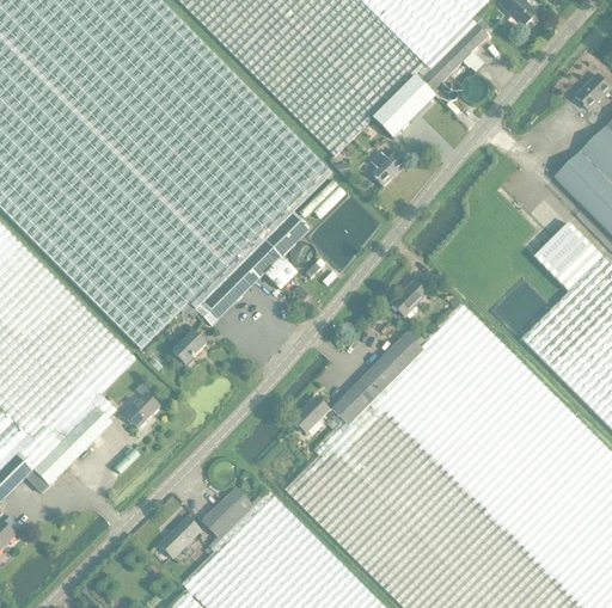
[(0,0),(0,207),(141,349),(189,301),(196,308),(202,302),(218,318),(220,317),(230,306),(280,256),(310,227),(293,212),(332,172),(324,165),(316,157),(159,0),(0,0)]
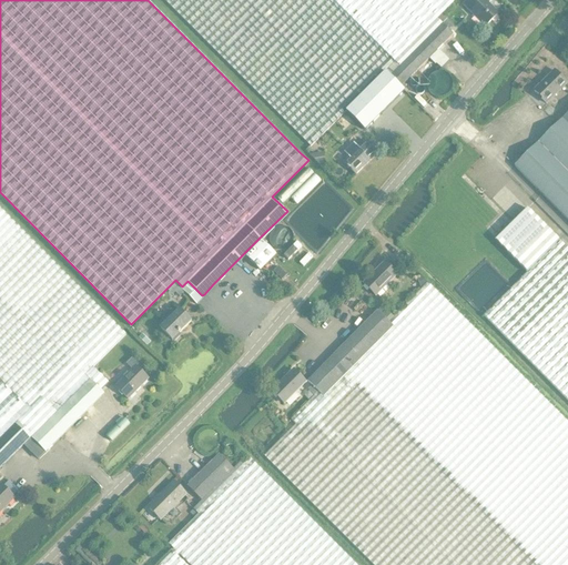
[(165,0),(208,42),(295,130),(310,143),(345,109),(346,108),(386,69),(401,83),(402,81),(409,74),(335,0),(165,0)]
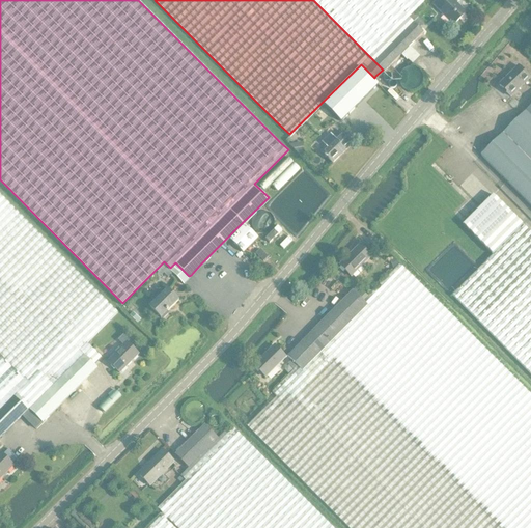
[(313,0),(383,70),(400,52),(422,30),(418,27),(409,17),(413,11),(424,0),(313,0)]
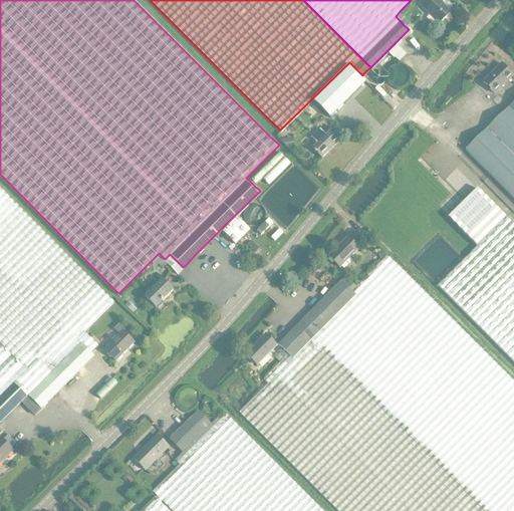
[(451,11),(441,1),(442,0),(422,0),(420,3),(439,22),(451,11)]
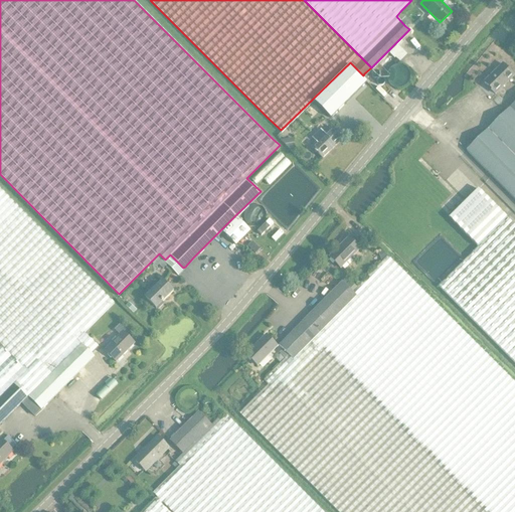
[(396,16),(405,26),(410,21),(400,11),(396,16)]
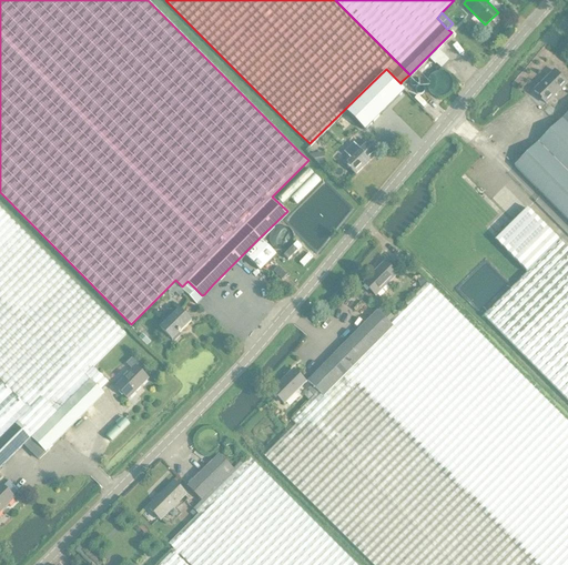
[(437,48),(429,57),(434,62),(435,61),(439,66),(447,59),(437,48)]
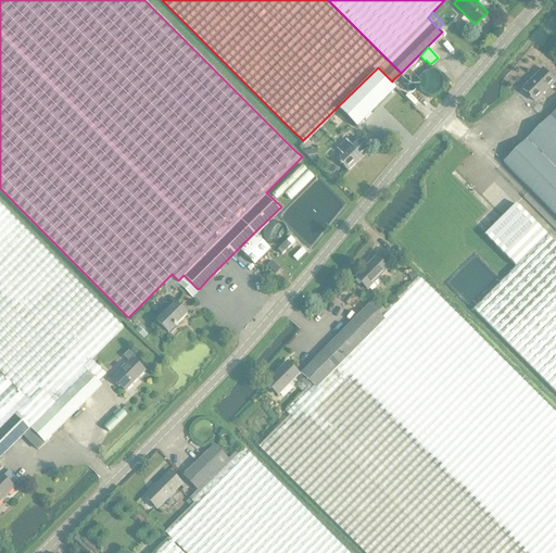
[(344,100),(339,105),(357,124),(396,86),(392,82),(378,67),(344,100)]
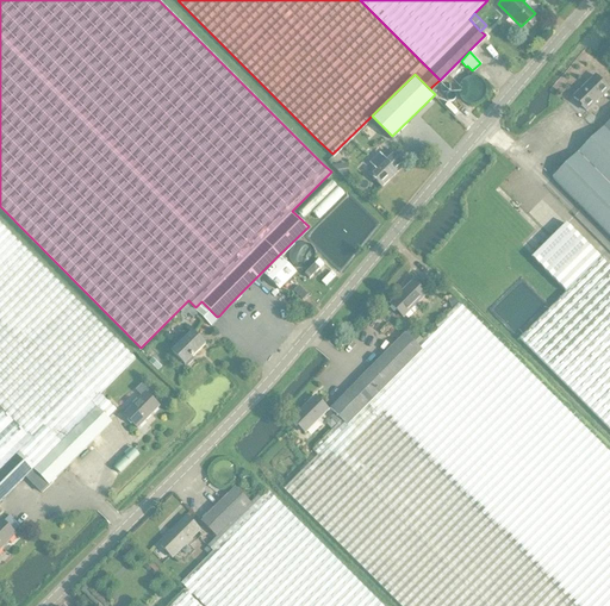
[(475,74),(473,74),(470,74),(467,74),(465,76),(462,77),(461,80),(460,82),(459,85),(459,87),(459,91),(460,93),(461,95),(462,98),(465,99),(467,100),(470,101),(473,101),(475,101),(478,101),(480,99),(483,98),(484,95),(486,93),(486,91),(486,88),(486,85),(486,82),(484,80),(483,77),(480,76),(478,75),(475,74)]
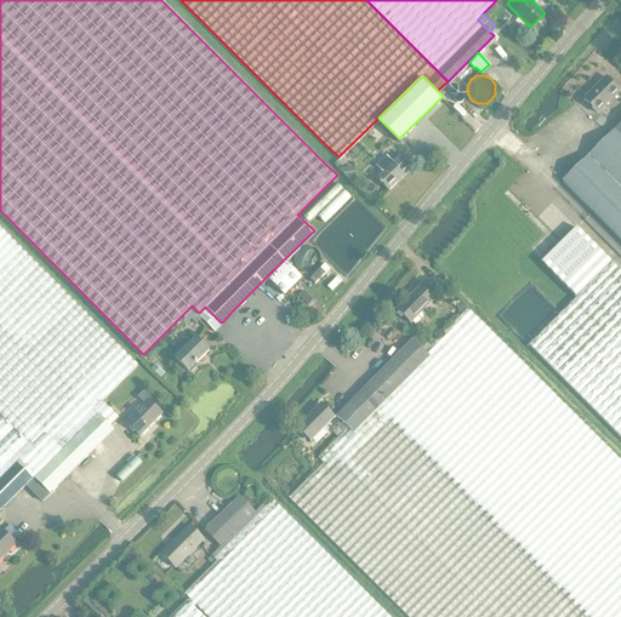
[(596,110),(607,100),(619,89),(604,75),(582,97),(596,110)]
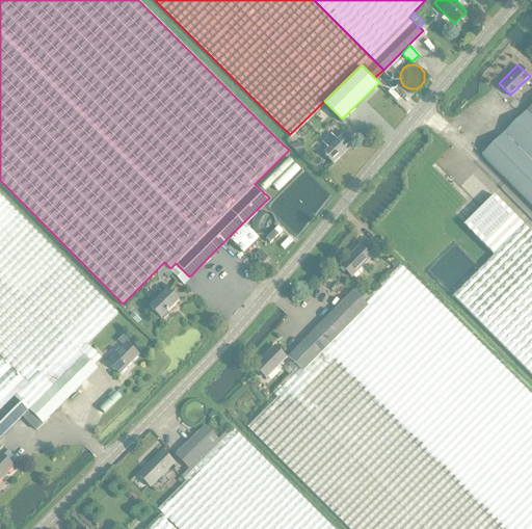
[(397,80),(396,79),(395,79),(394,78),(392,78),(391,79),(390,80),(390,81),(389,82),(389,83),(390,84),(390,85),(391,85),(391,86),(392,86),(393,86),(394,86),(395,86),(396,85),(397,84),(397,83),(397,82),(397,81),(397,80)]
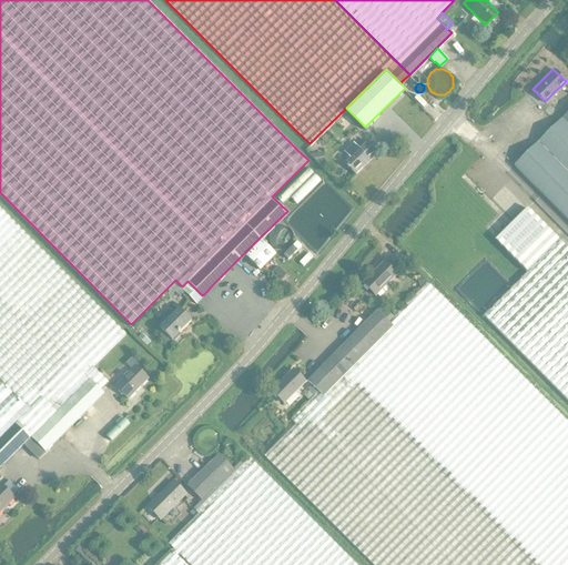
[(567,123),(561,117),(514,164),(567,218),(567,123)]
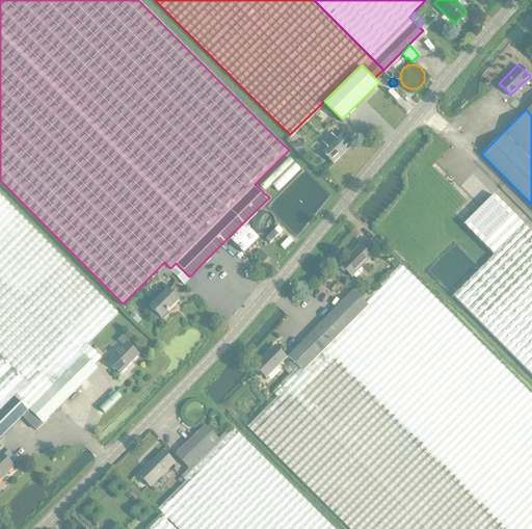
[(326,155),(327,154),(333,160),(352,140),(341,129),(335,136),(330,131),(322,139),(326,144),(321,149),(325,152),(324,153),(326,155)]
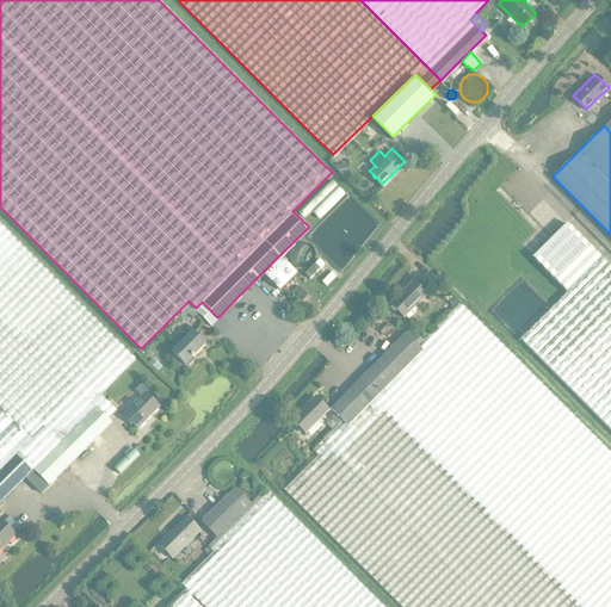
[(347,161),(333,163),(344,174),(350,173),(347,161)]
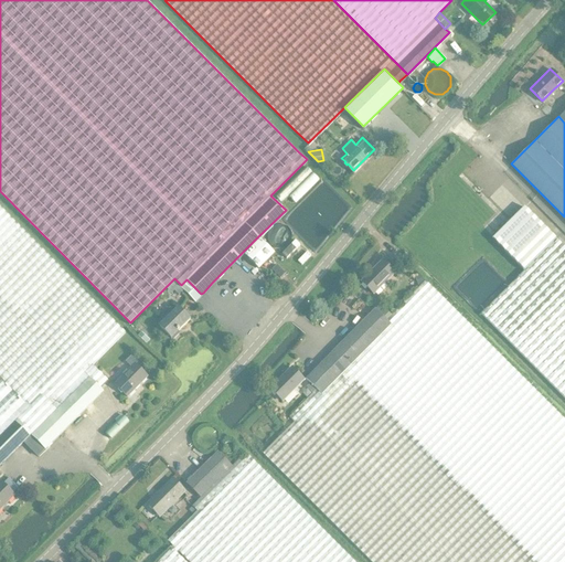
[(0,463),(30,433),(45,447),(103,390),(99,386),(107,379),(92,362),(125,330),(0,204),(0,463)]
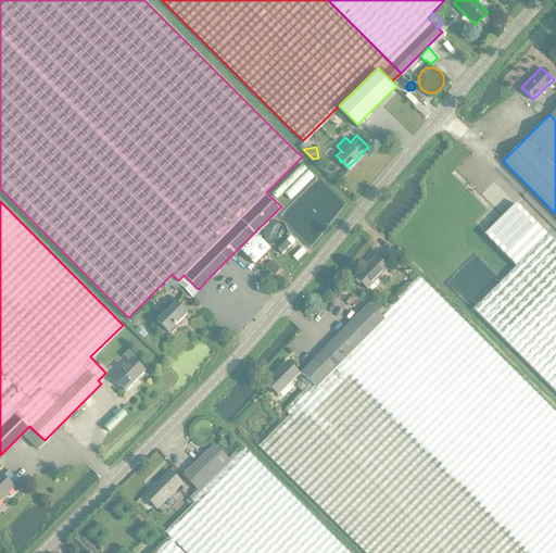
[(474,308),(555,390),(555,241),(528,213),(516,202),(507,210),(484,234),(495,246),(516,265),(474,308)]
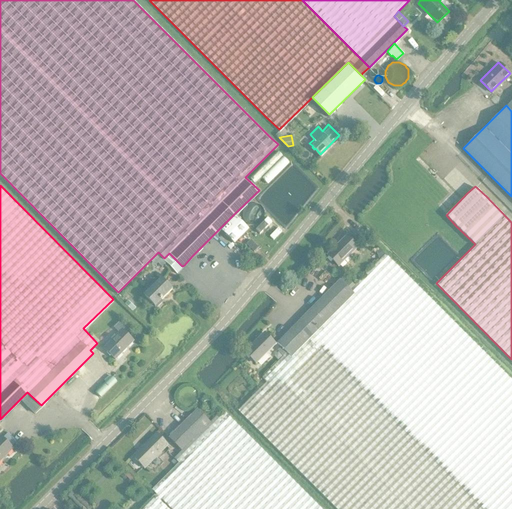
[(249,228),(235,214),(234,214),(221,228),(234,242),(249,228)]
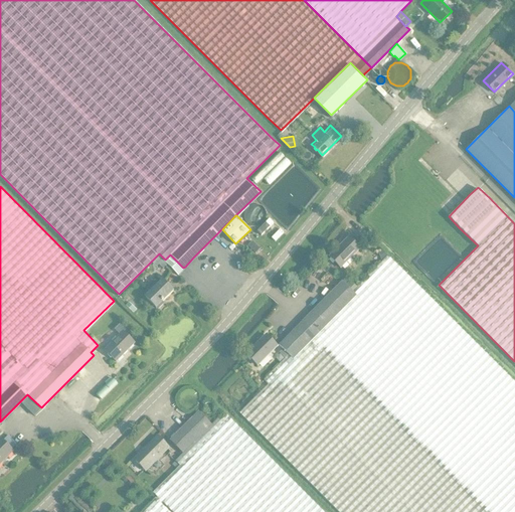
[(265,220),(256,228),(261,232),(269,224),(265,220)]
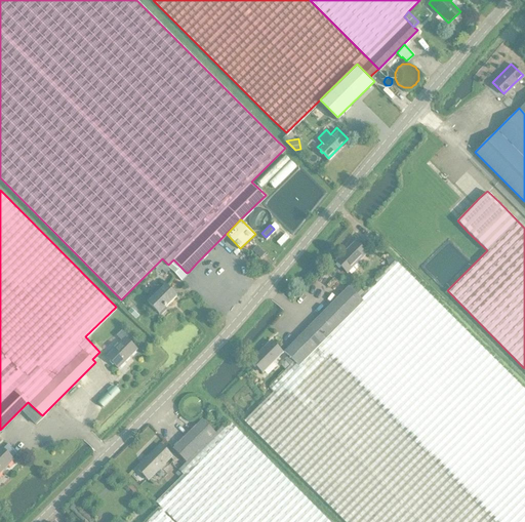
[(366,250),(354,239),(335,258),(347,270),(366,250)]
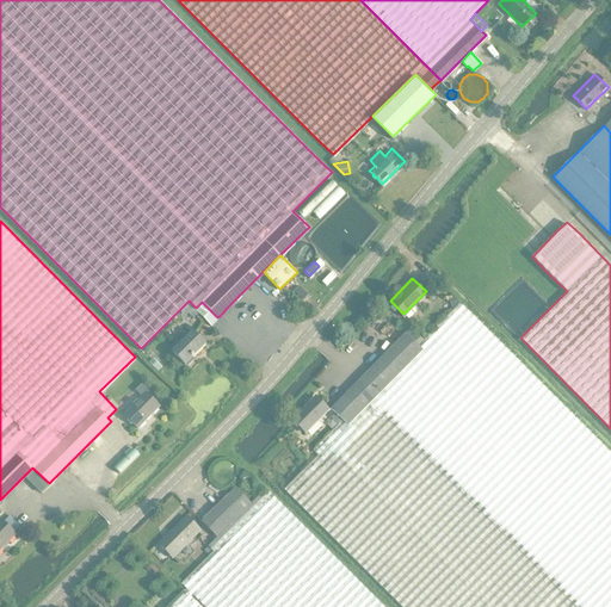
[(307,293),(298,284),(292,289),(302,298),(307,293)]
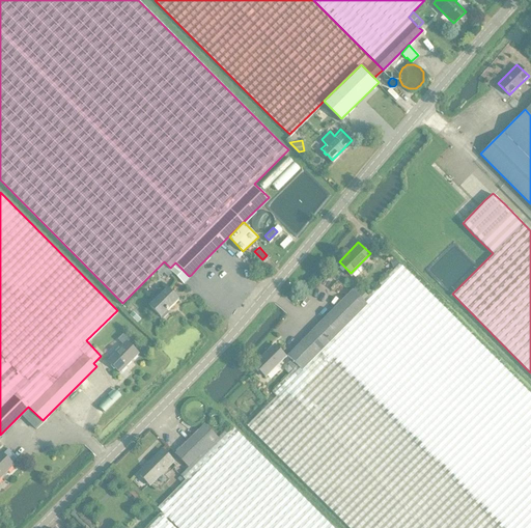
[(183,282),(189,276),(175,262),(169,269),(183,282)]
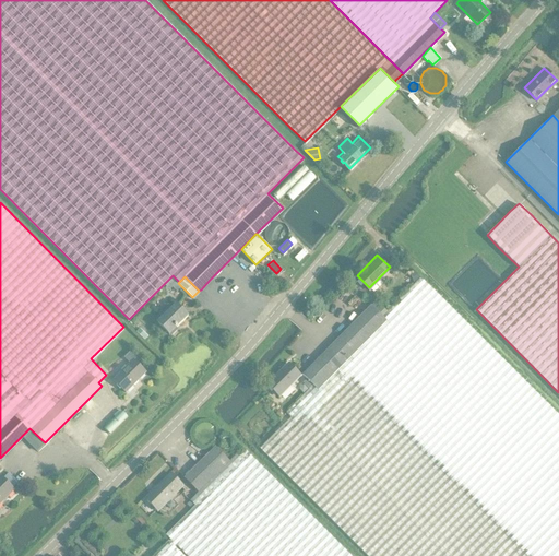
[(343,362),(538,555),(558,555),(558,414),(420,276),(387,309),(387,308),(384,307),(377,298),(371,304),(370,304),(330,345),(344,361),(343,362)]
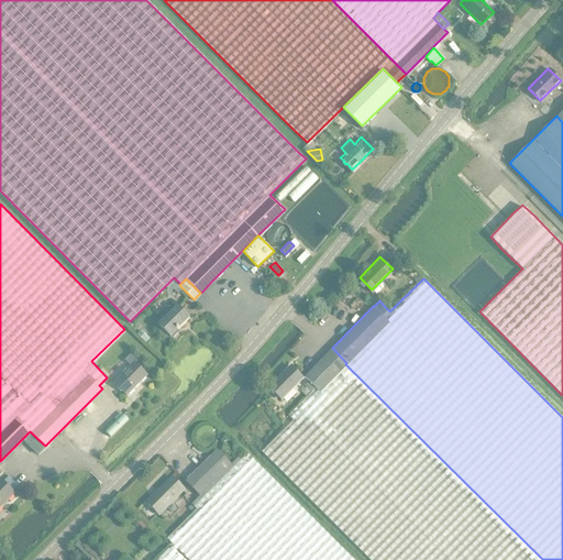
[(177,305),(173,309),(170,307),(162,316),(164,318),(159,324),(174,337),(180,330),(178,328),(189,317),(177,305)]
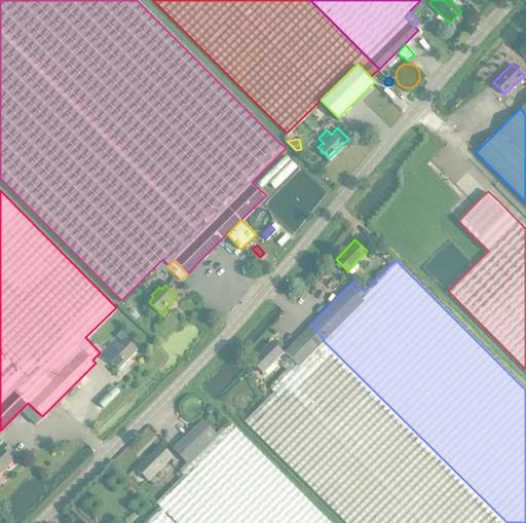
[(140,314),(132,306),(128,310),(137,318),(140,314)]
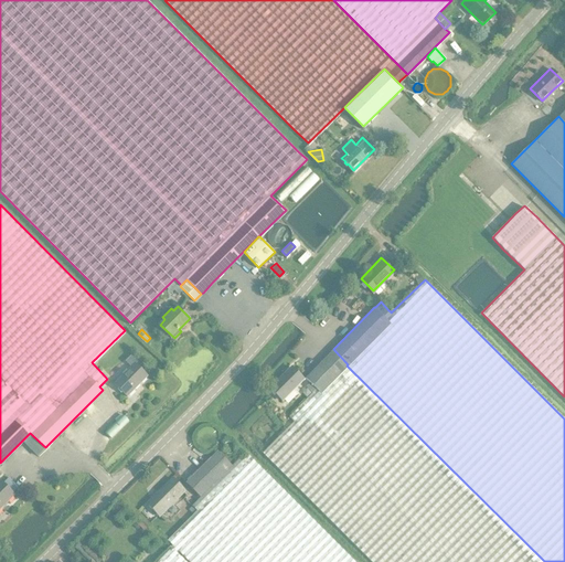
[(544,561),(347,366),(348,364),(333,349),(306,377),(310,381),(306,385),(312,391),(289,415),(294,420),(263,452),(373,561),(544,561)]
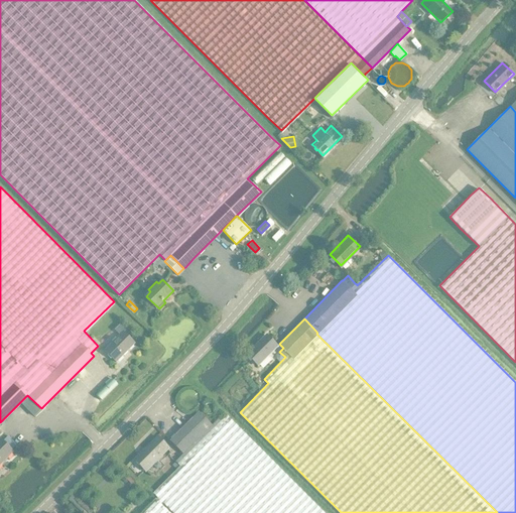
[(119,333),(104,349),(115,360),(134,342),(124,332),(126,329),(120,323),(115,329),(119,333)]
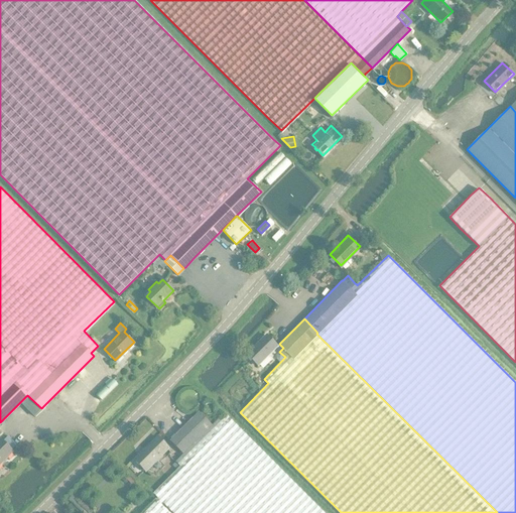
[(276,345),(265,334),(247,354),(258,364),(276,345)]
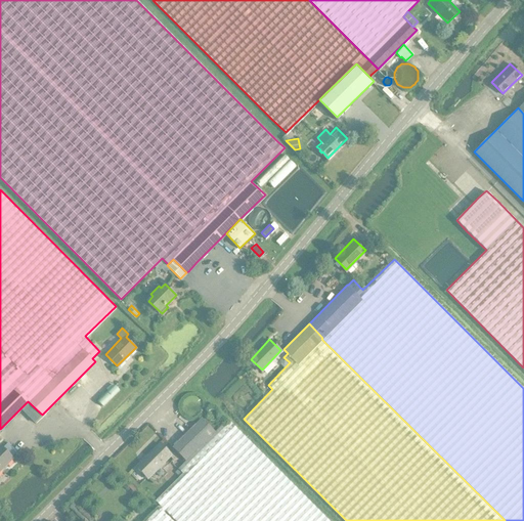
[(227,419),(214,431),(201,418),(172,446),(185,460),(178,468),(182,472),(180,475),(156,501),(176,520),(330,520),(269,460),(227,419)]
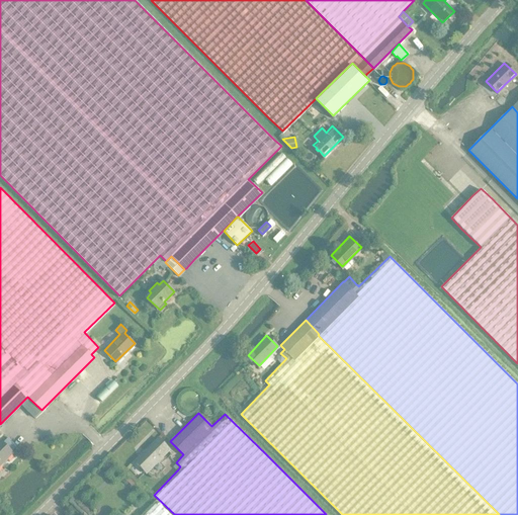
[(8,436),(2,442),(11,450),(16,444),(8,436)]
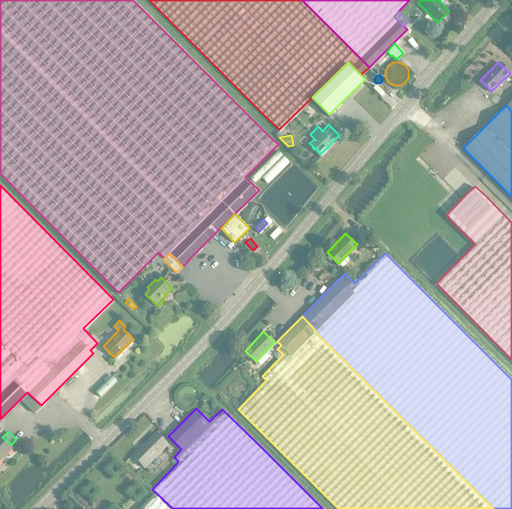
[(156,432),(133,455),(144,467),(167,443),(156,432)]
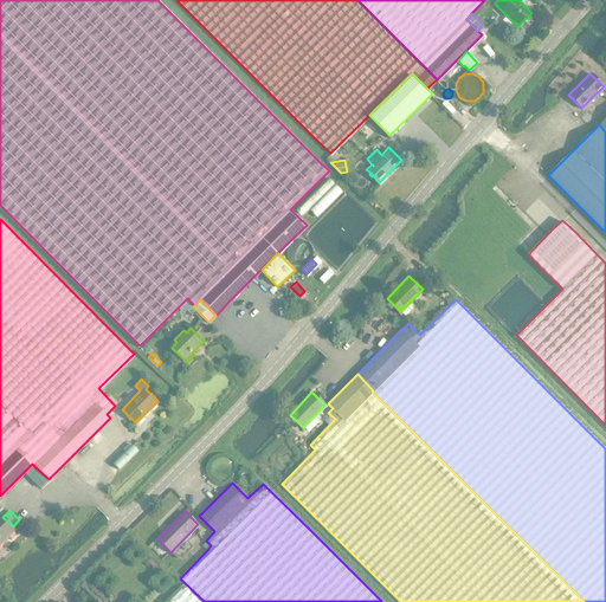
[(0,513),(0,542),(14,529),(13,526),(2,517),(0,513)]
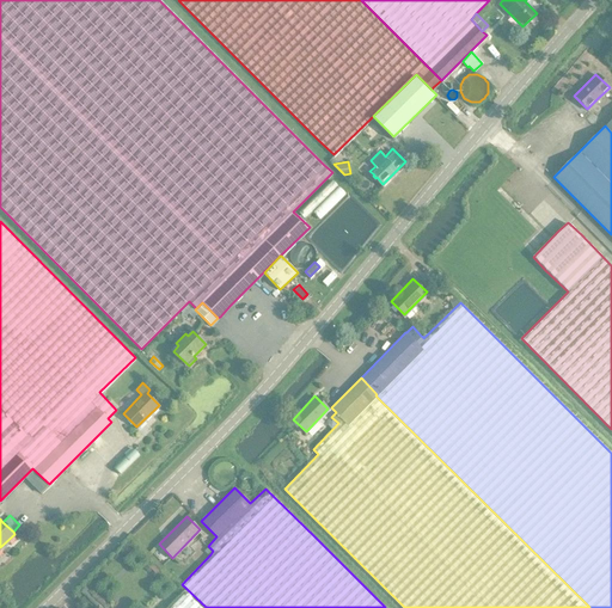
[(154,560),(148,565),(157,573),(161,569),(154,560)]
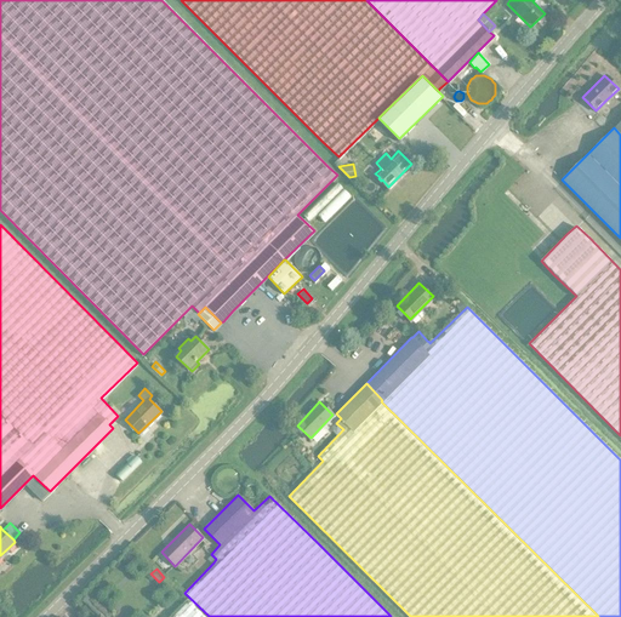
[(204,616),(189,600),(171,616),(204,616)]
